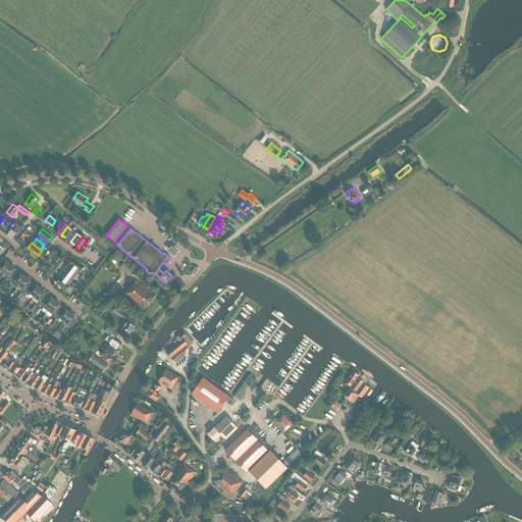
[(172,245),(168,250),(175,256),(179,251),(172,245)]
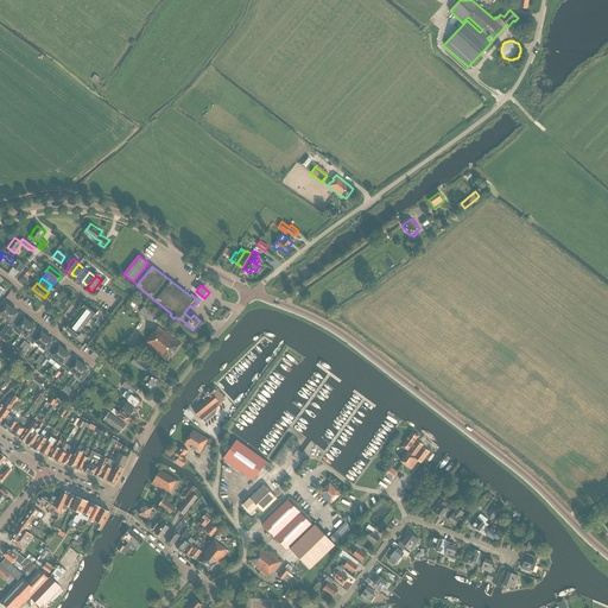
[(93,316),(94,317),(97,311),(97,310),(92,305),(92,306),(87,303),(86,303),(84,303),(83,305),(82,308),(83,309),(93,316)]
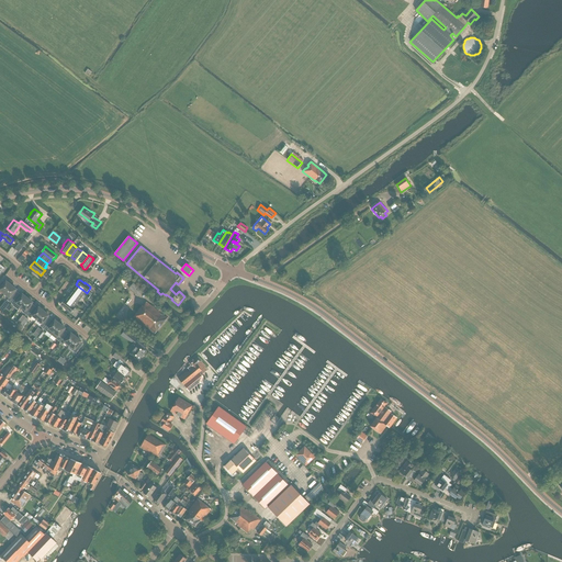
[(4,294),(11,285),(9,284),(10,283),(8,282),(7,282),(6,283),(3,281),(0,283),(0,290),(4,294)]
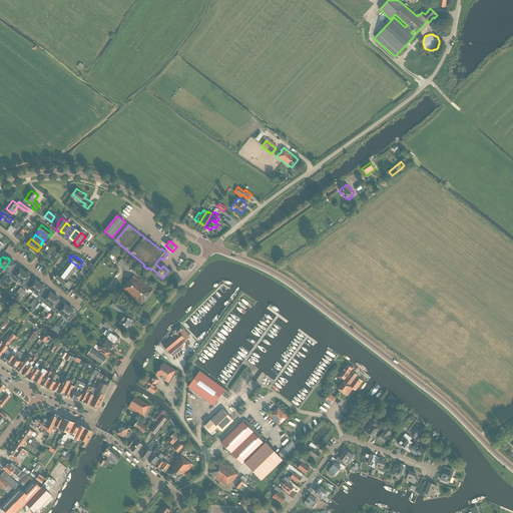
[(127,271),(130,267),(121,259),(117,264),(127,271)]
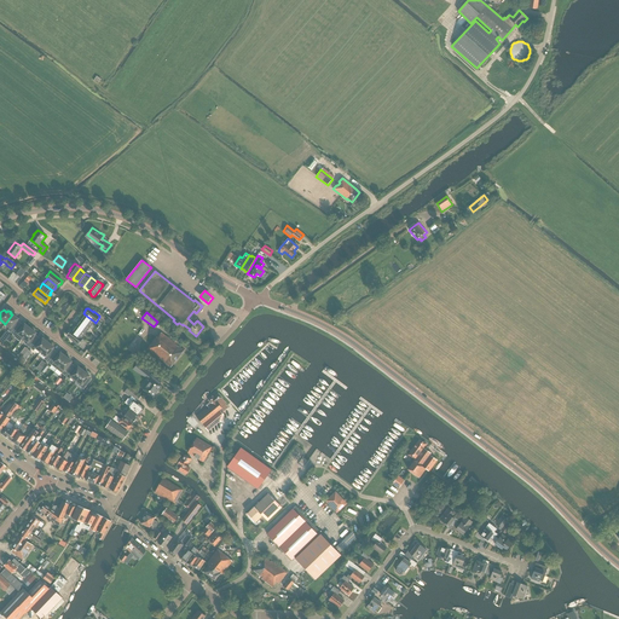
[(15,317),(12,314),(5,324),(11,328),(9,330),(12,334),(21,323),(17,320),(18,319),(17,318),(17,317),(16,316),(15,317)]
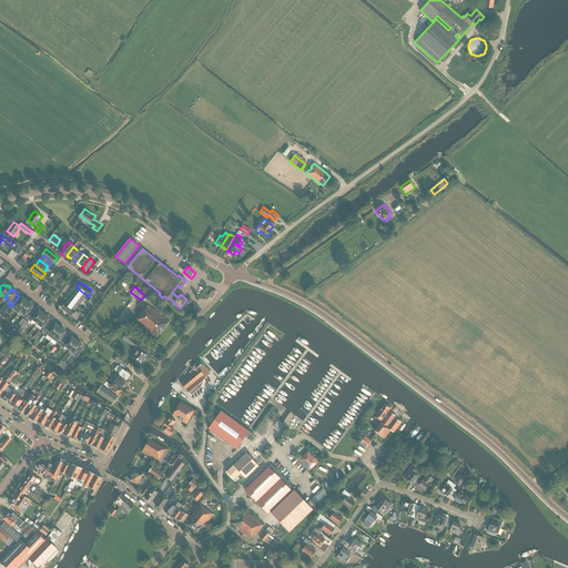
[(75,292),(74,294),(82,301),(87,295),(78,288),(78,290),(77,290),(75,291),(75,292)]
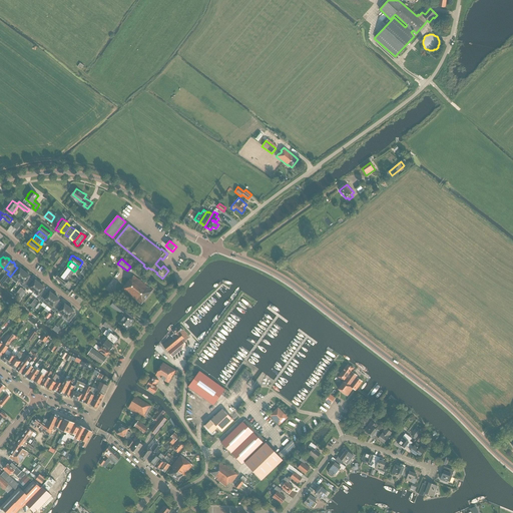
[(65,268),(63,270),(71,276),(74,272),(67,266),(66,266),(64,268),(65,268)]
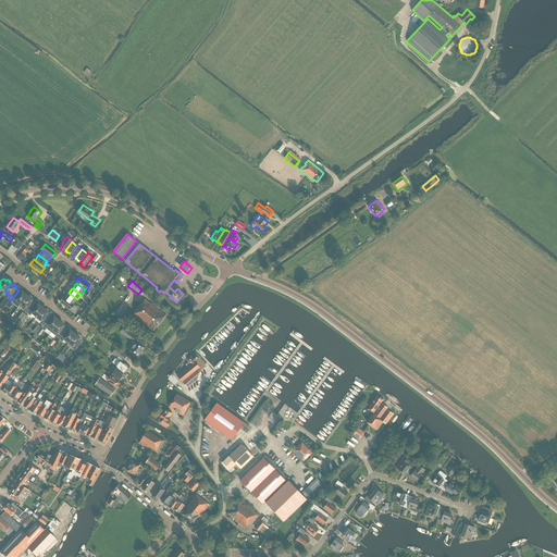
[(21,304),(27,296),(25,294),(24,293),(23,293),(23,292),(22,293),(19,291),(11,300),(14,302),(16,300),(21,304)]
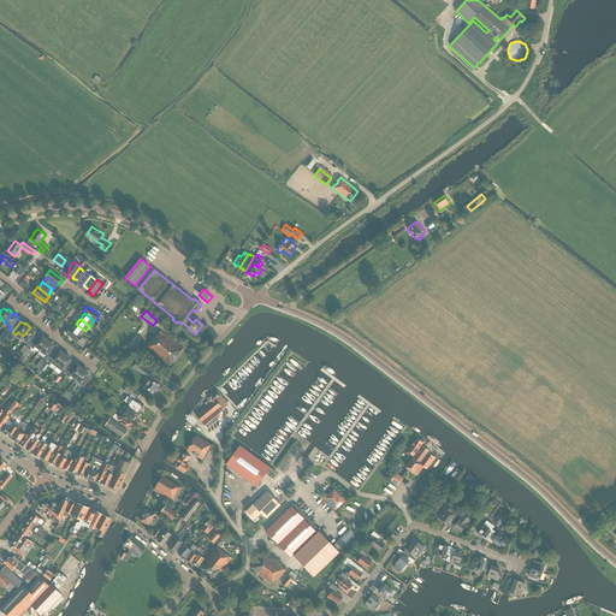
[(72,329),(72,330),(81,337),(86,331),(76,324),(75,326),(73,326),(72,329)]
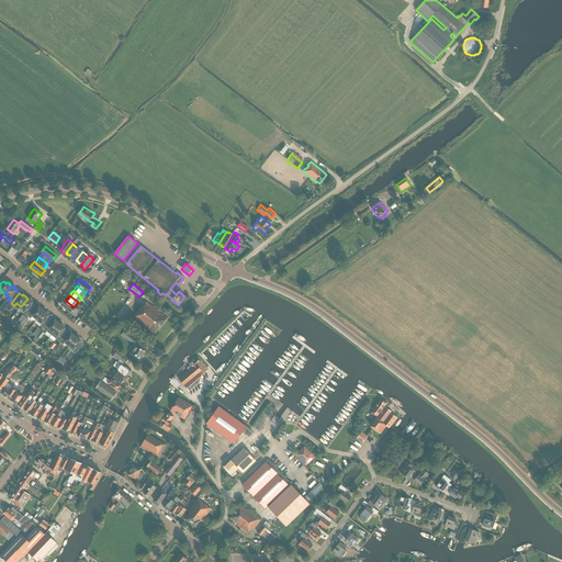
[(30,300),(27,299),(21,306),(25,311),(24,313),(26,315),(34,305),(32,303),(33,302),(32,302),(32,301),(31,300),(30,300)]
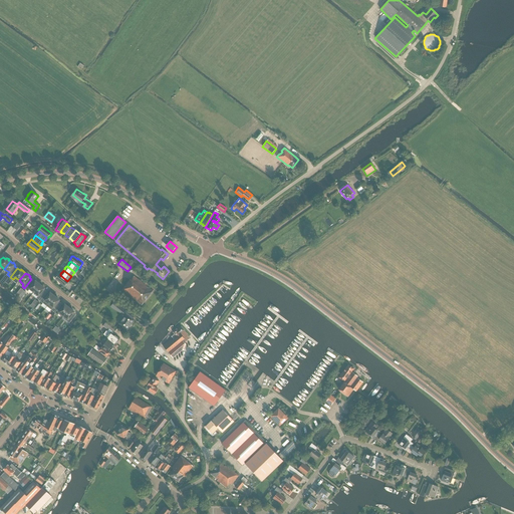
[(68,281),(67,281),(60,275),(59,274),(57,276),(56,276),(55,277),(55,278),(55,279),(59,282),(64,286),(65,286),(68,281)]
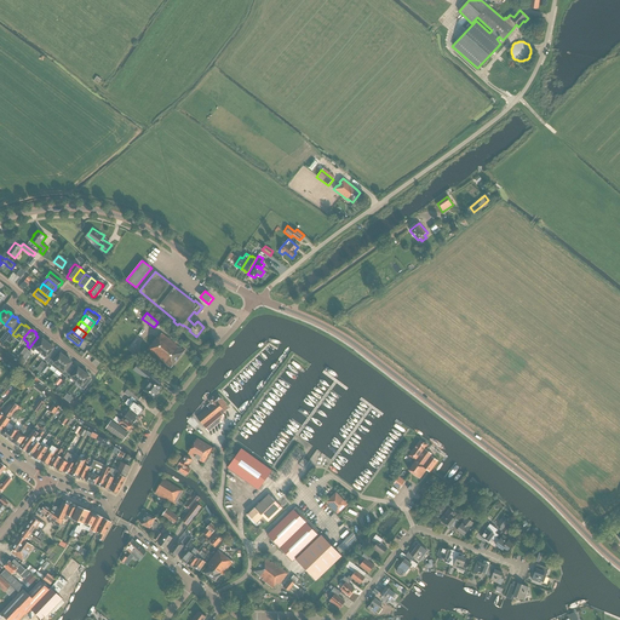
[(171,368),(184,351),(161,333),(158,339),(156,338),(148,350),(171,368)]
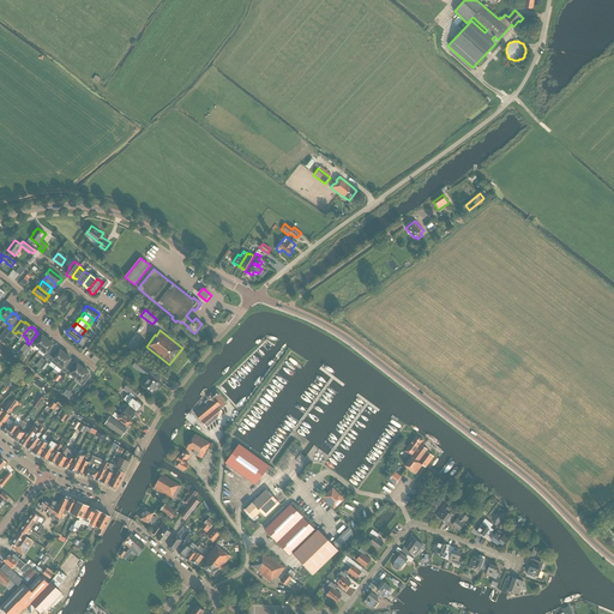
[(36,345),(41,349),(48,341),(46,338),(46,337),(44,336),(43,337),(43,336),(42,337),(38,335),(30,345),(34,348),(36,345)]
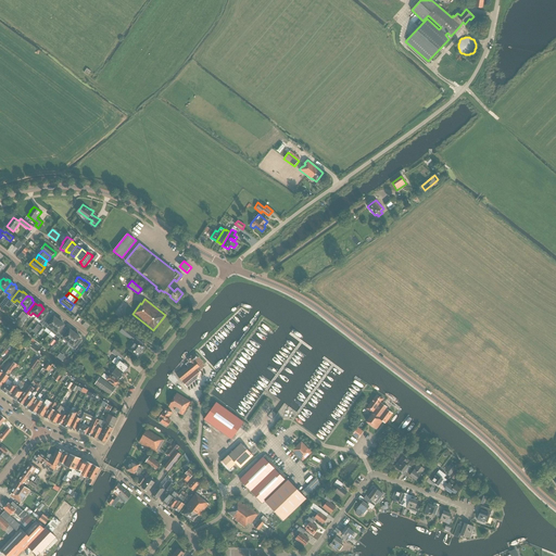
[(43,308),(37,316),(41,319),(39,323),(42,325),(50,315),(48,313),(49,312),(48,312),(48,311),(46,310),(43,308)]
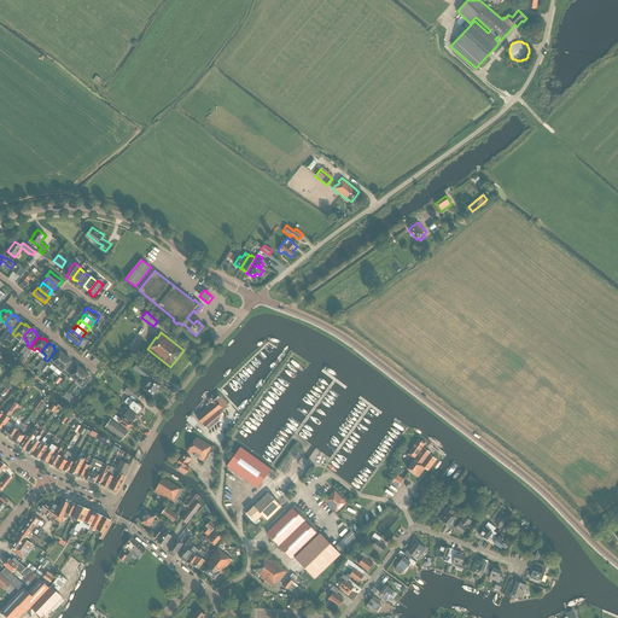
[(48,362),(57,368),(66,356),(64,355),(64,354),(63,353),(62,353),(60,353),(60,354),(57,351),(48,362)]
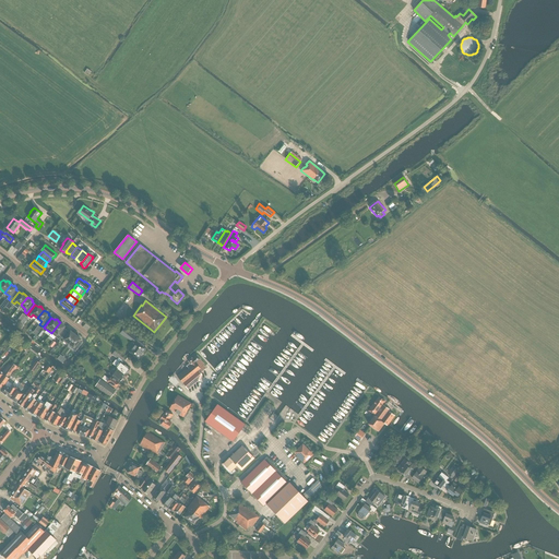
[(62,324),(60,322),(51,333),(59,340),(67,330),(64,328),(64,326),(64,325),(62,324)]
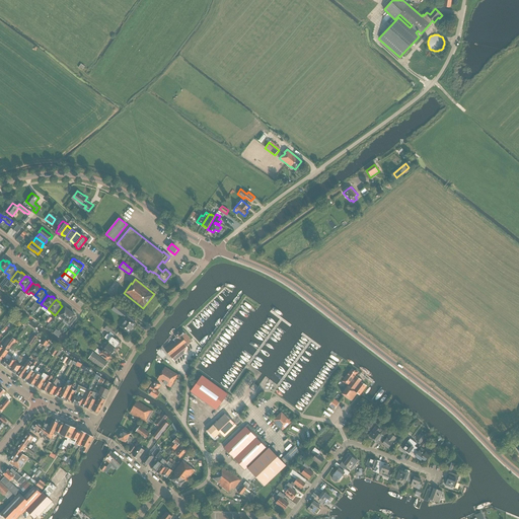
[(126,311),(120,306),(116,310),(123,315),(126,311)]
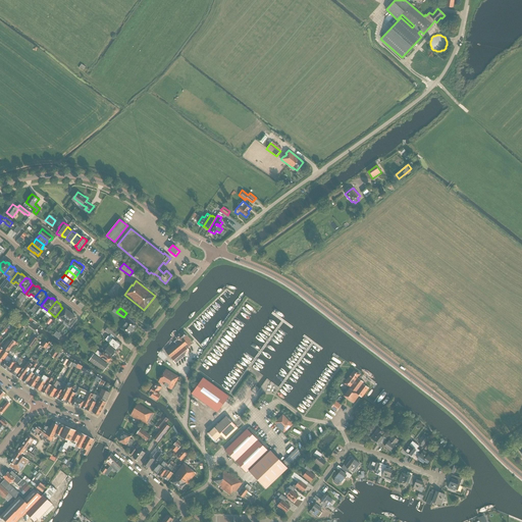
[(65,321),(71,313),(69,312),(69,311),(67,310),(66,310),(65,311),(63,309),(56,317),(59,320),(60,317),(65,321)]
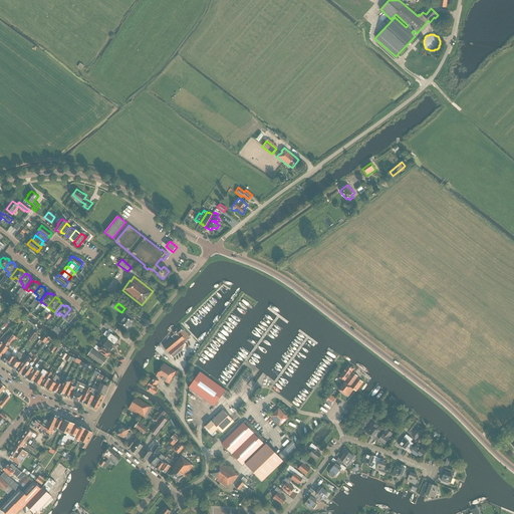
[(72,310),(70,308),(64,316),(68,319),(66,321),(69,324),(76,315),(73,313),(74,312),(74,311),(72,309),(72,310)]
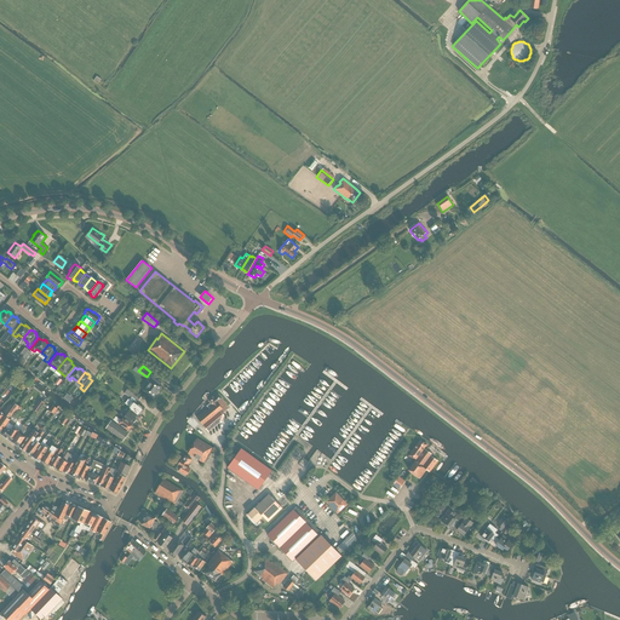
[(153,399),(161,388),(160,385),(162,382),(153,374),(150,378),(153,380),(144,391),(153,399)]
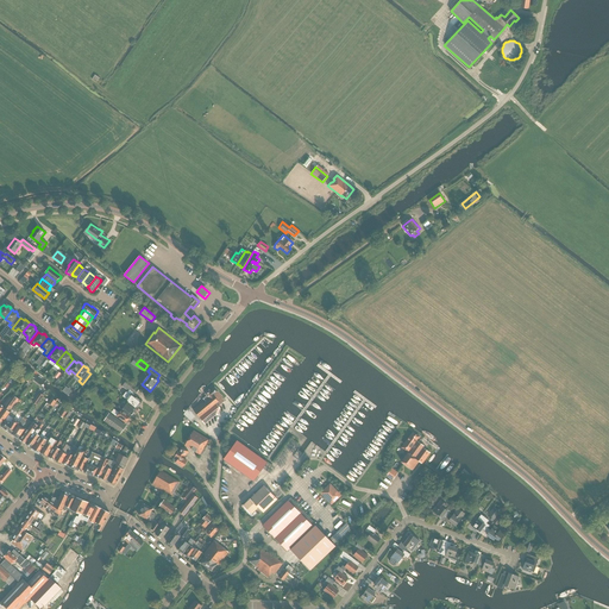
[(126,381),(125,383),(137,391),(139,389),(133,385),(126,381)]
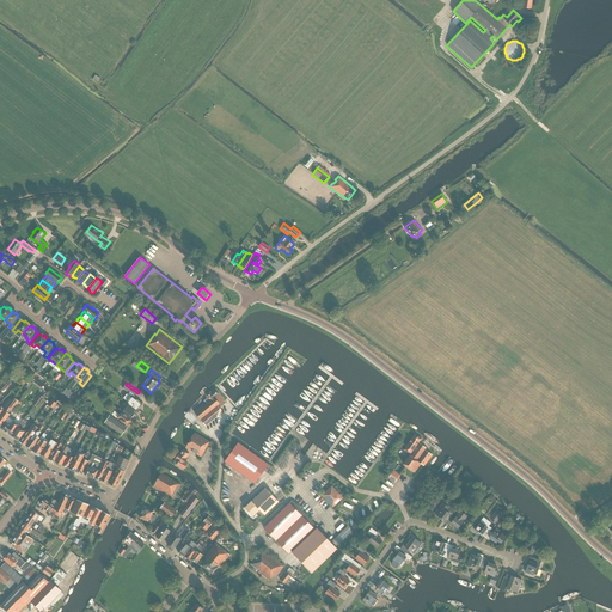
[(126,385),(123,389),(129,393),(130,392),(136,396),(138,393),(126,385)]
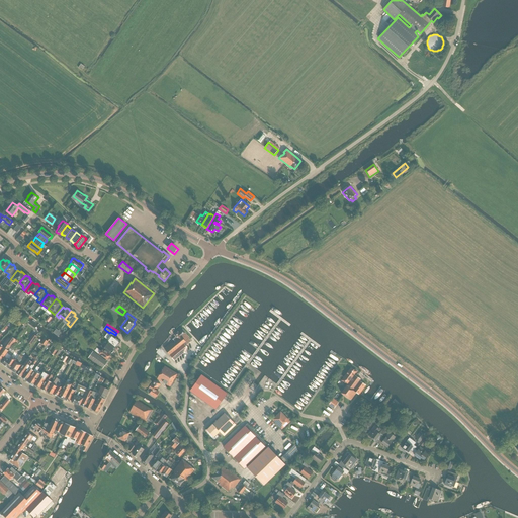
[(178,332),(174,335),(176,337),(173,339),(175,342),(173,343),(172,342),(164,349),(174,360),(178,357),(184,352),(187,347),(186,346),(191,342),(188,339),(189,338),(185,334),(186,334),(182,329),(178,333),(178,332)]
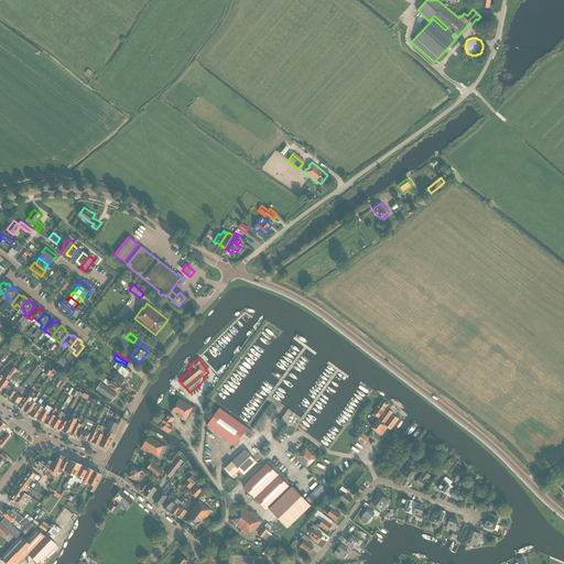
[(41,367),(36,364),(30,372),(34,376),(41,367)]
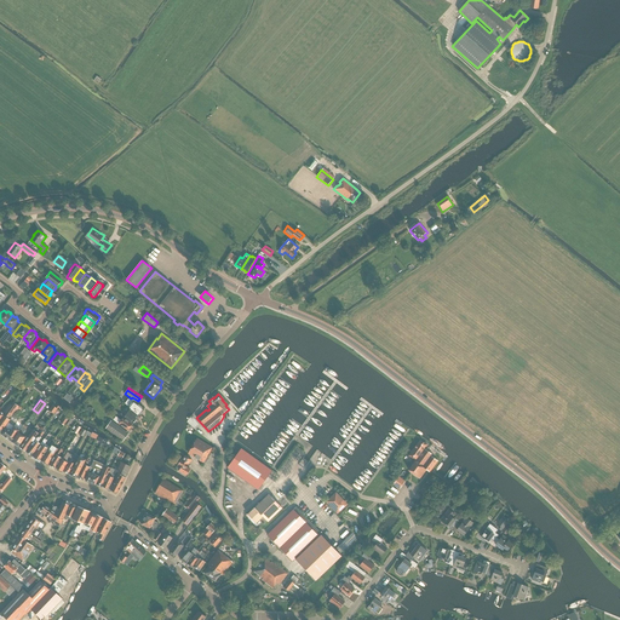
[(130,407),(139,415),(144,409),(133,401),(130,407)]
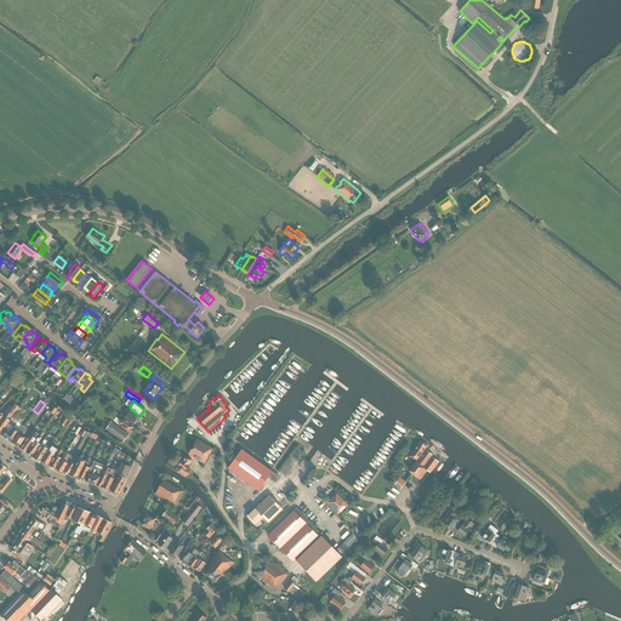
[(12,406),(0,422),(0,433),(0,434),(10,421),(9,420),(10,417),(11,417),(16,411),(17,411),(20,408),(13,403),(12,406)]
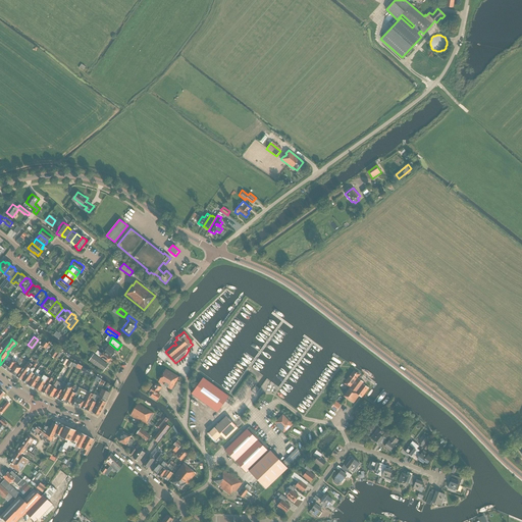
[(0,355),(10,342),(8,340),(6,344),(3,347),(2,348),(0,346),(0,355)]
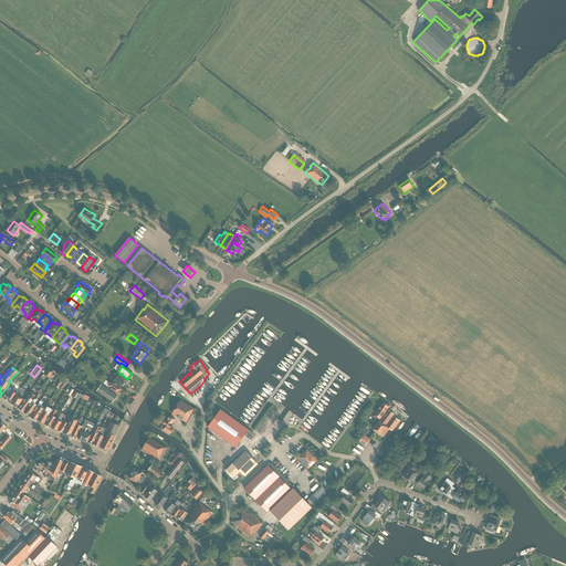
[(125,383),(127,379),(118,371),(115,375),(117,377),(114,380),(122,387),(125,383)]
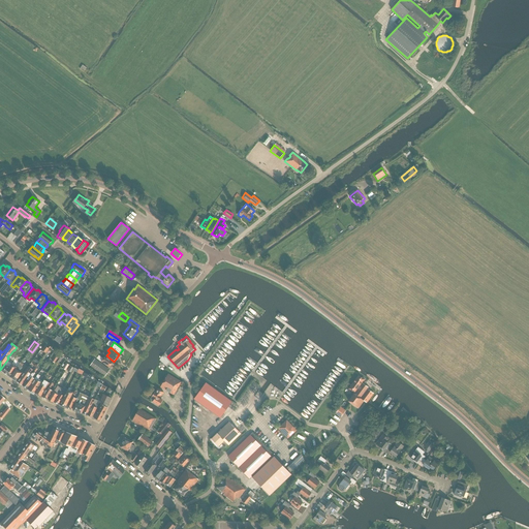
[(59,356),(56,354),(52,362),(55,363),(56,362),(59,363),(62,358),(59,356)]
